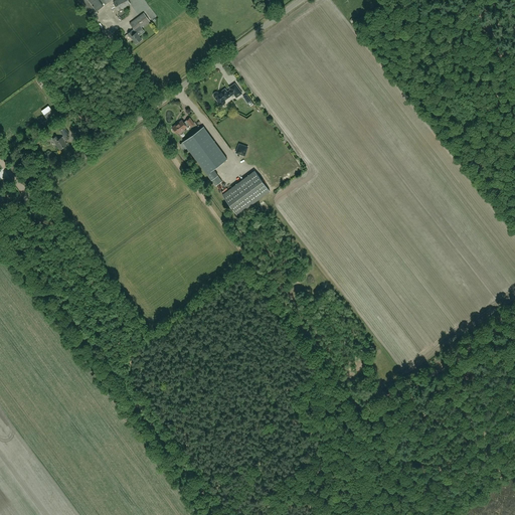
[(77,0),(91,16),(104,6),(99,0),(77,0)]
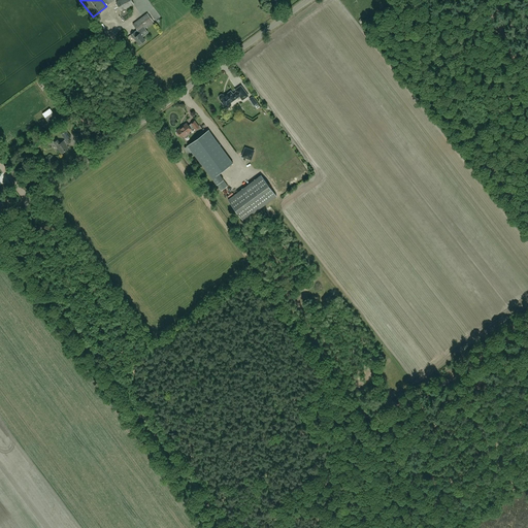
[(134,4),(131,0),(119,0),(116,2),(121,11),(134,4)]
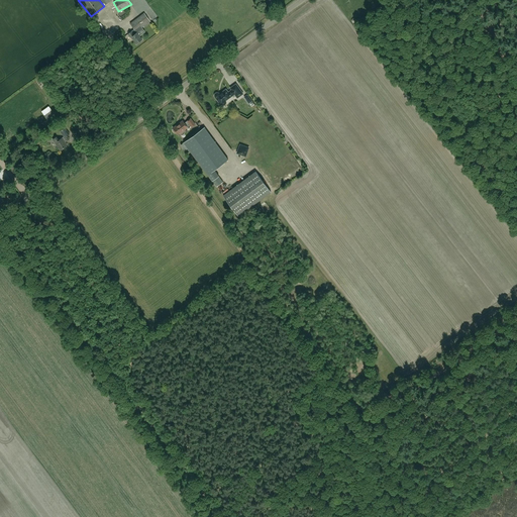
[(142,27),(150,21),(144,13),(130,23),(134,29),(128,34),(130,37),(131,36),(136,43),(142,39),(137,32),(142,28),(142,27)]
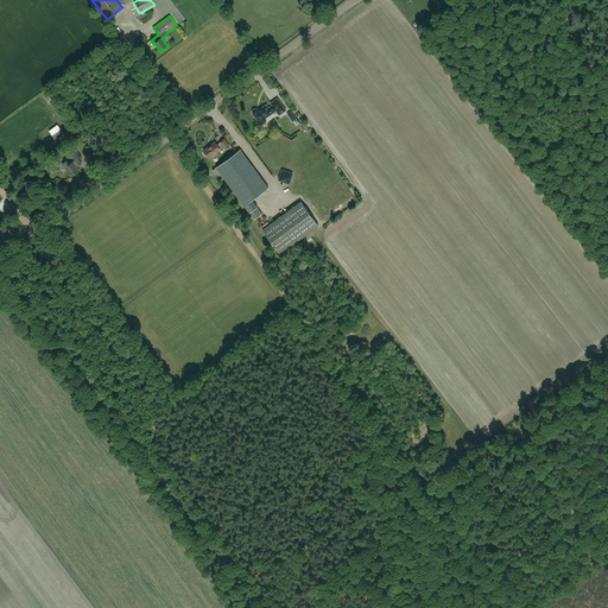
[(253,111),(253,112),(253,114),(259,122),(260,122),(261,124),(264,124),(265,122),(266,121),(267,120),(266,118),(277,111),(279,115),(286,111),(278,99),(271,103),(272,106),(268,108),(266,105),(259,111),(257,109),(255,109),(254,109),(253,111)]
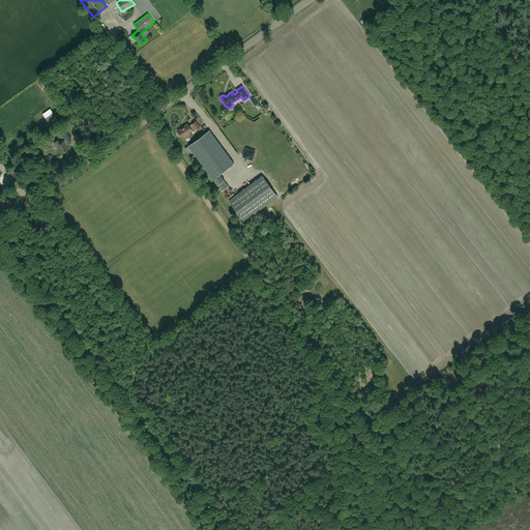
[(51,109),(43,113),(47,117),(53,112),(51,109)]
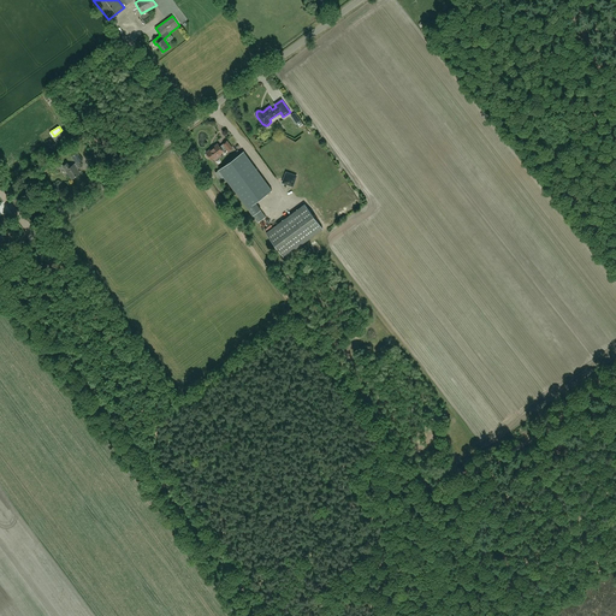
[(65,136),(61,131),(53,137),(57,142),(65,136)]
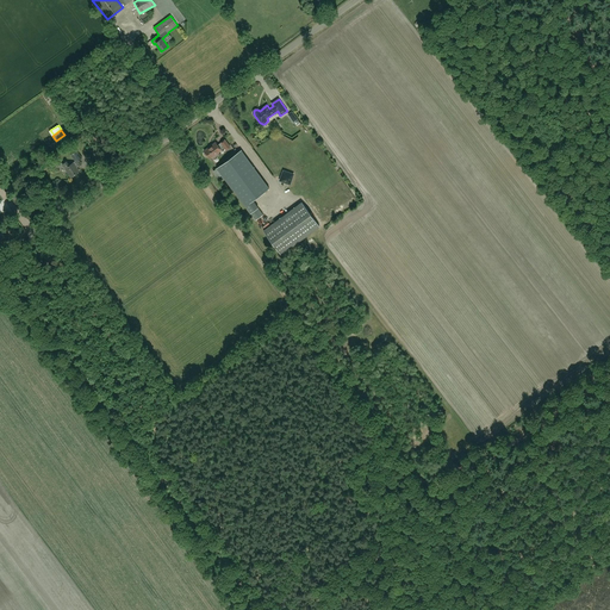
[(222,150),(225,147),(226,149),(230,147),(225,139),(222,143),(218,145),(216,142),(205,151),(205,153),(205,155),(206,156),(207,156),(209,156),(211,159),(222,150)]
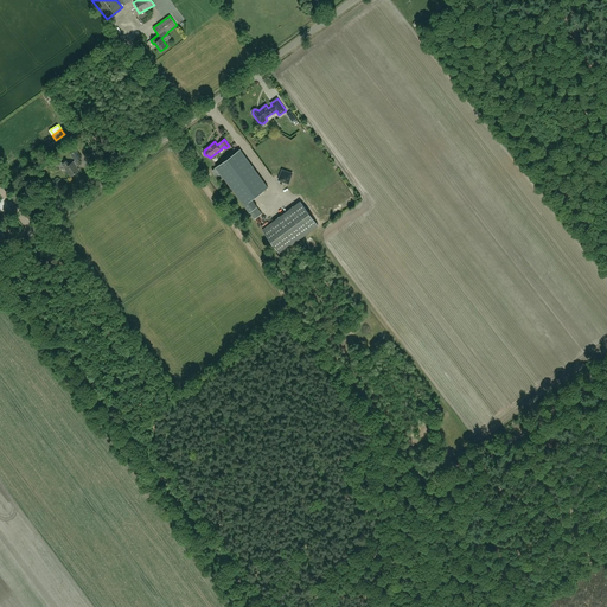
[(77,167),(82,163),(80,159),(82,158),(76,149),(71,154),(75,160),(69,165),(66,161),(62,164),(71,176),(80,170),(77,167)]
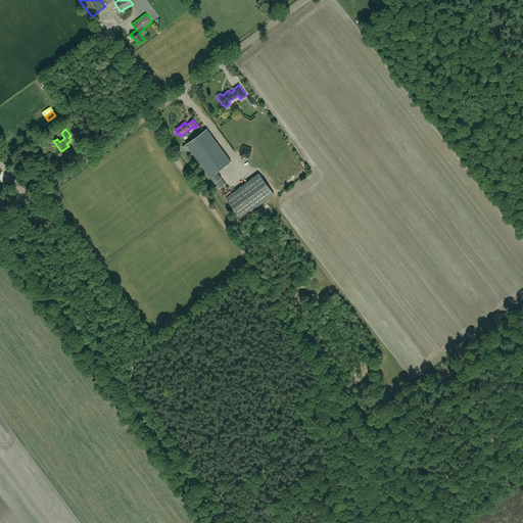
[(186,144),(216,183),(220,189),(226,184),(222,178),(218,172),(231,161),(206,129),(186,144)]
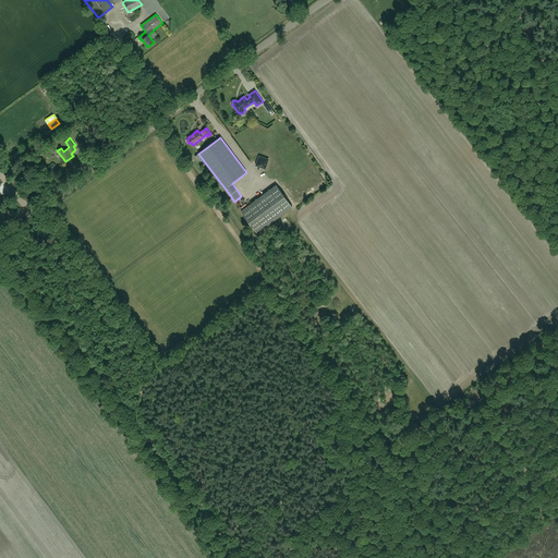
[(256,166),(257,166),(266,169),(269,159),(259,156),(257,164),(256,166)]
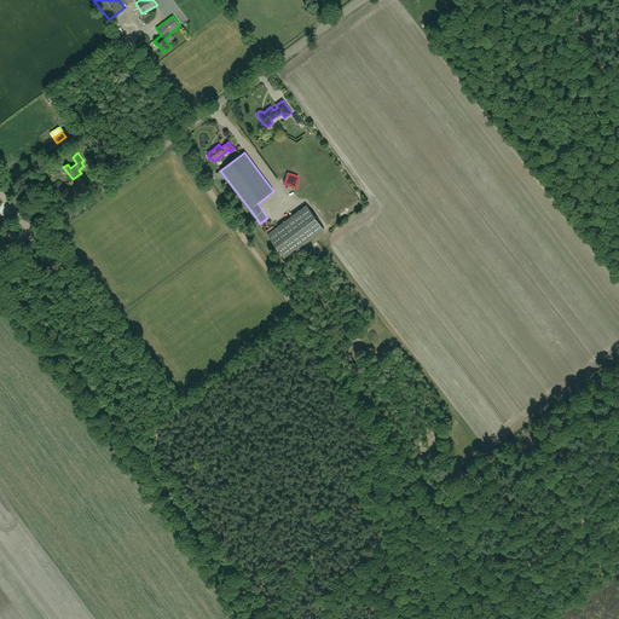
[(285,259),(324,230),(307,206),(267,233),(285,259)]
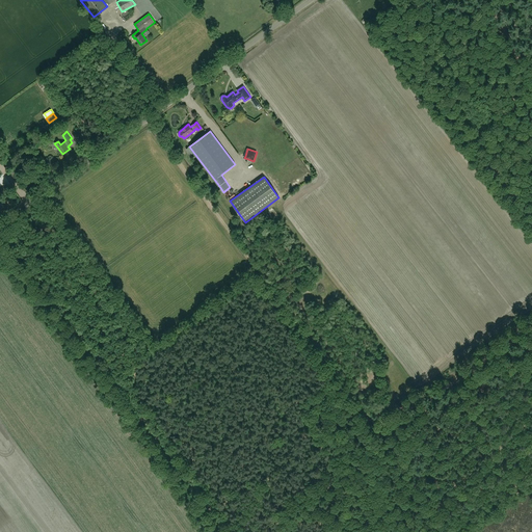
All buildings are outlined.
